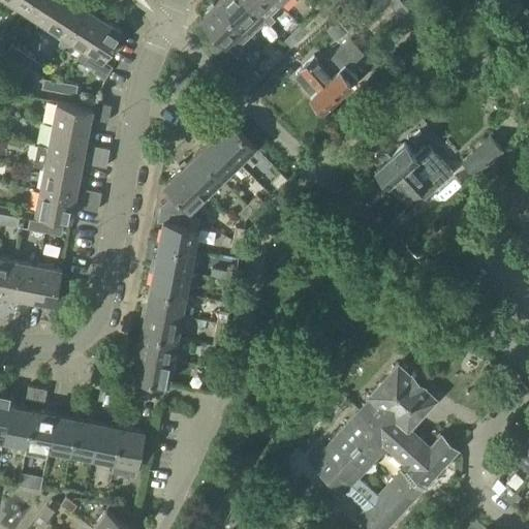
[(9,0),(27,11),(34,0),(9,0)]
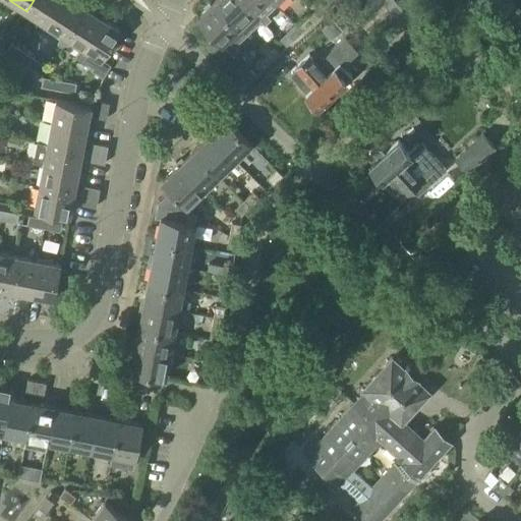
[(45,22),(59,0),(34,0),(26,11),(45,22)]
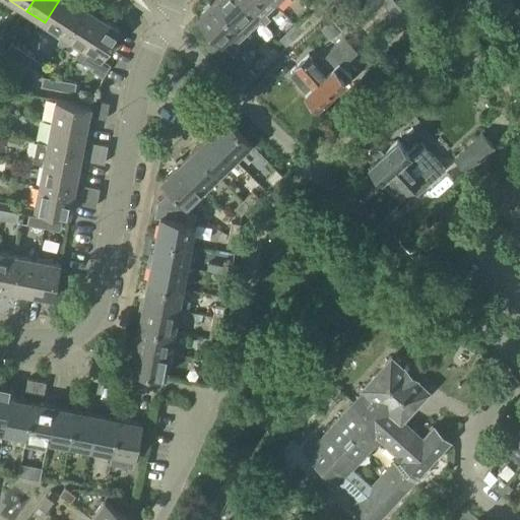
[(64,35),(83,5),(75,0),(59,0),(45,22),(63,35),(64,35)]
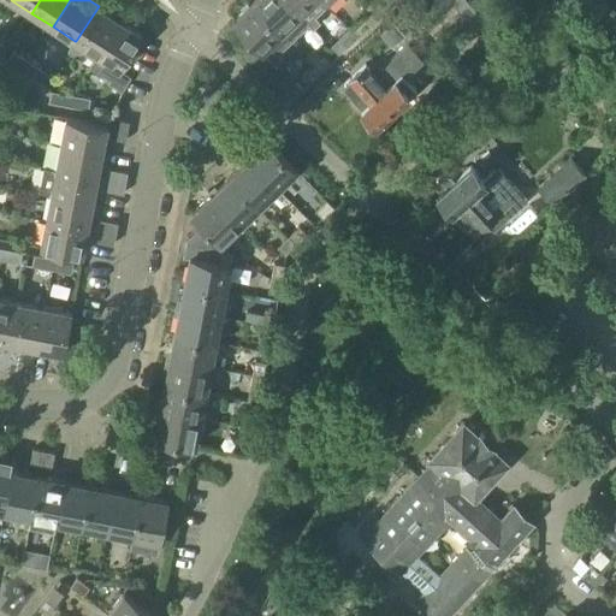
[(254,0),(253,3),(283,34),(290,42),(309,24),(306,21),(285,0),(254,0)]
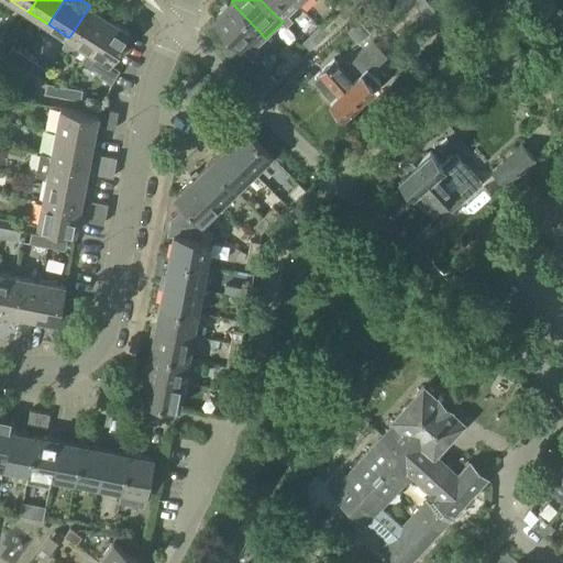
[(261,0),(279,19),(283,22),(286,26),(293,20),(288,15),(299,6),(294,0),(261,0)]
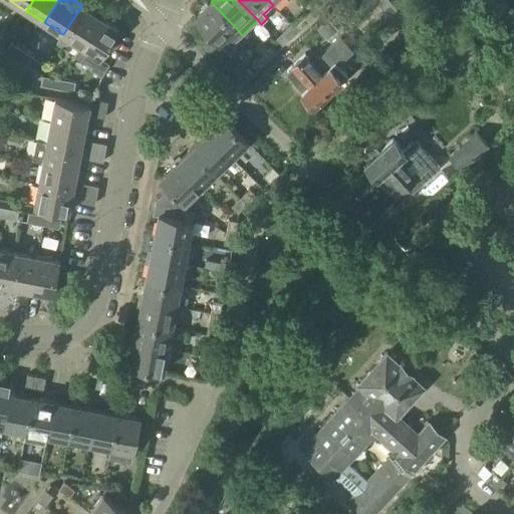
[(321,11),(331,2),(328,0),(321,0),(315,5),(321,11)]
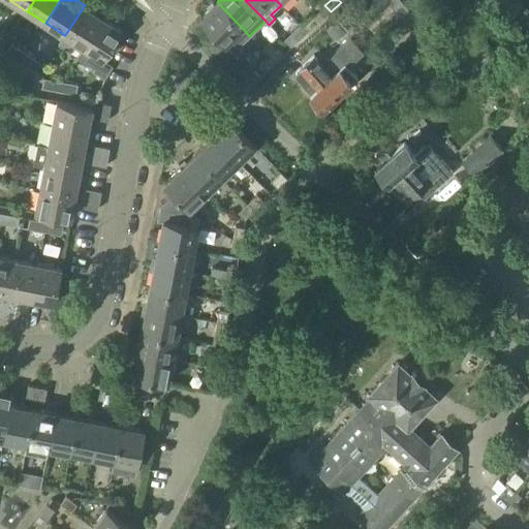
[(418,0),(370,0),(379,9),(389,1),(409,25),(427,9),(418,0)]
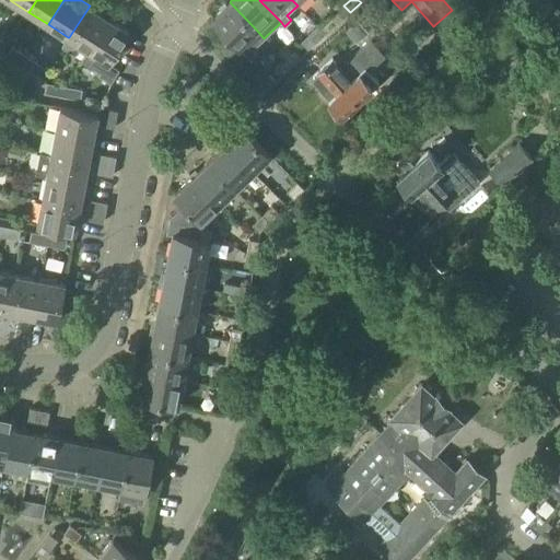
[(211,20),(243,53),(249,60),(257,53),(254,48),(264,38),(257,31),(230,2),(211,20)]
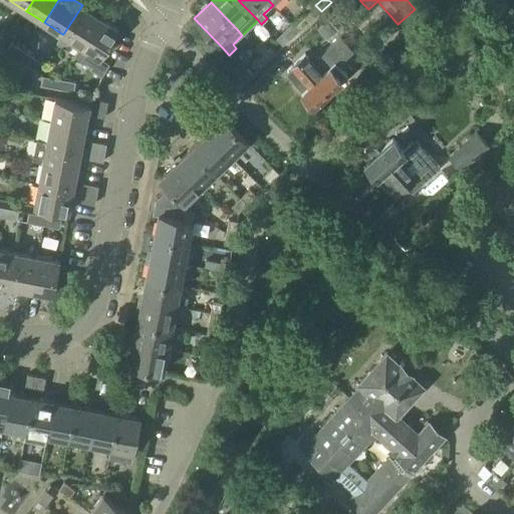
[(81,45),(100,16),(82,5),(63,34),(62,34),(57,43),(65,48),(70,39),(81,45)]
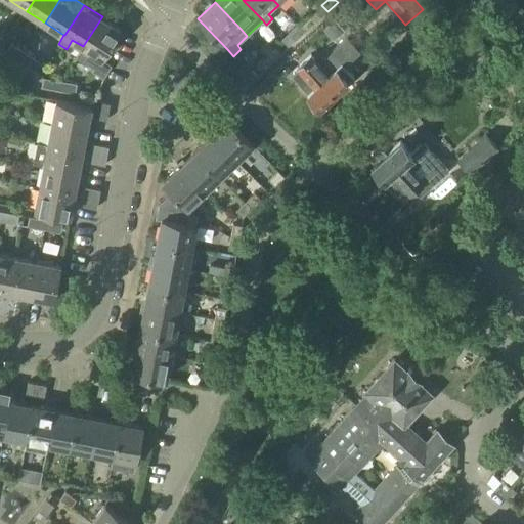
[(328,11),(321,5),(315,11),(321,17),(328,11)]
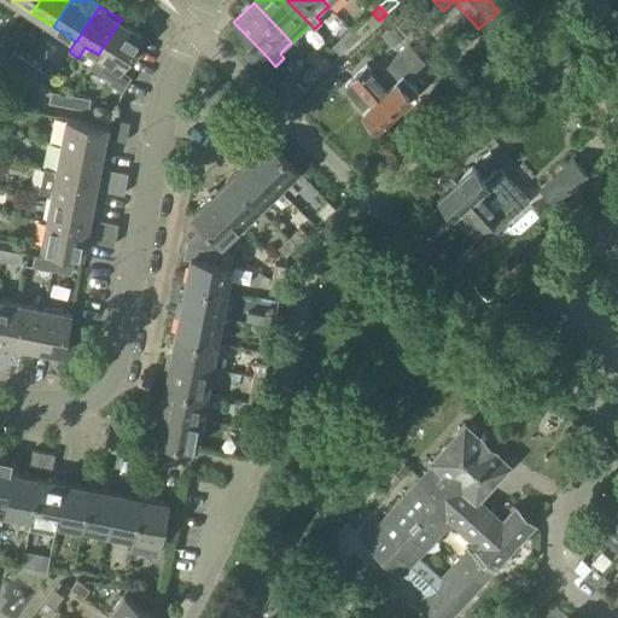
[(143,34),(121,19),(98,54),(98,56),(92,65),(114,80),(112,82),(123,89),(132,77),(121,70),(144,34),(143,34)]
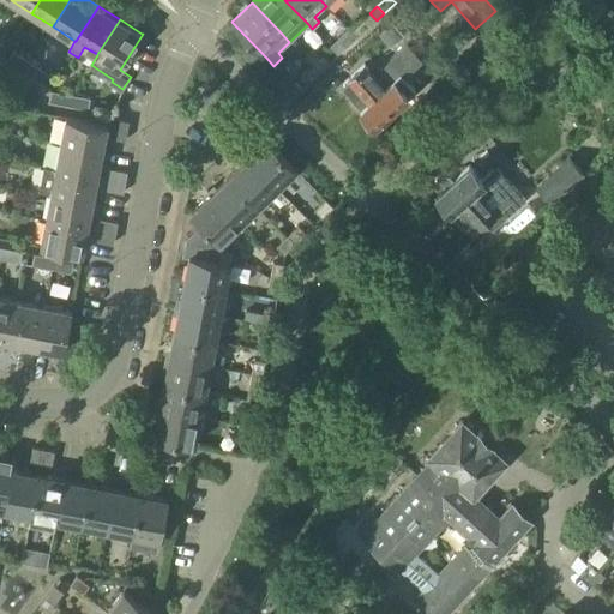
[(350,31),(357,38),(368,29),(361,22),(350,31)]
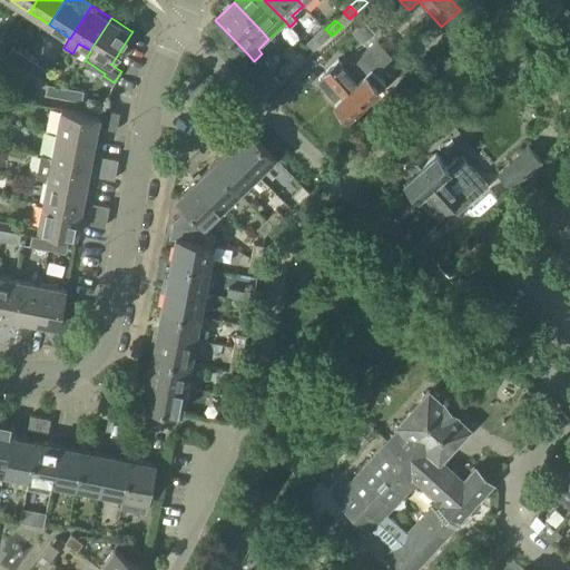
[(321,46),(332,36),(325,29),(314,39),(321,46)]
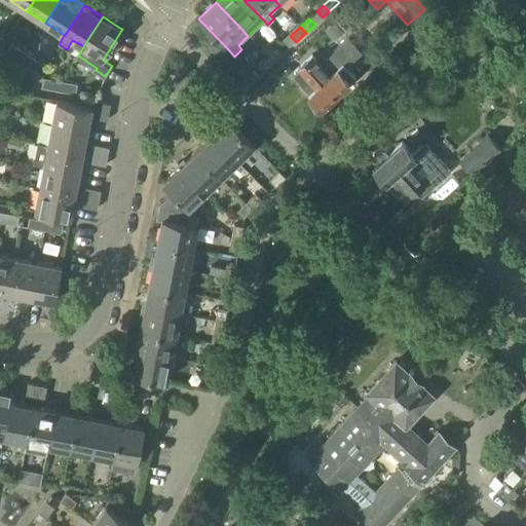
[(294,73),(294,76),(304,87),(307,85),(312,90),(308,94),(322,107),(350,82),(354,80),(357,76),(347,66),(359,55),(346,42),(321,65),(312,55),(298,68),(299,69),(294,73)]
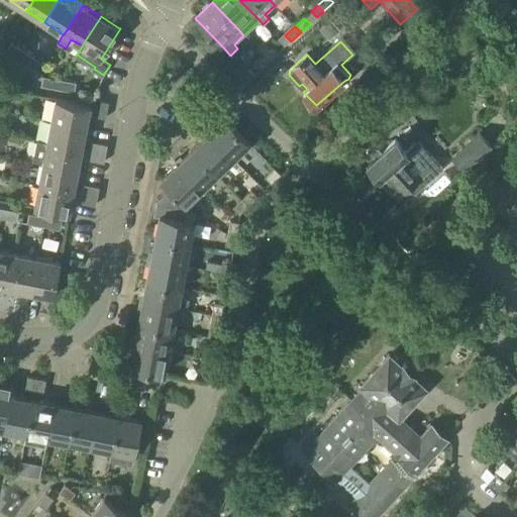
[(20,60),(26,52),(12,42),(7,52),(20,60)]
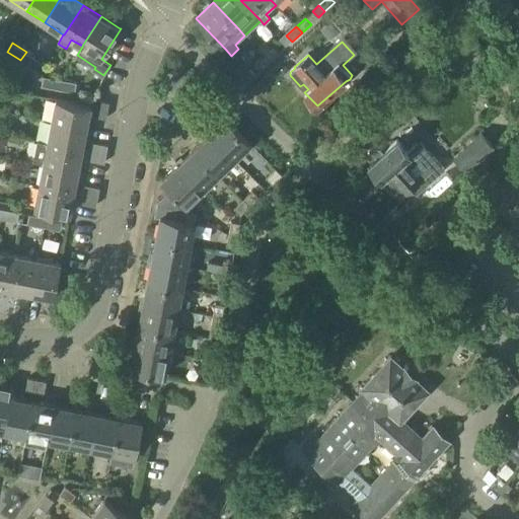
[(265,56),(271,62),(279,54),(273,48),(265,56)]
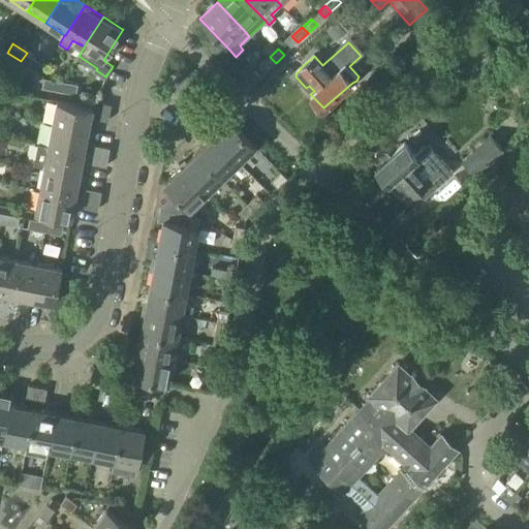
[(21,61),(35,70),(40,62),(27,53),(21,61)]
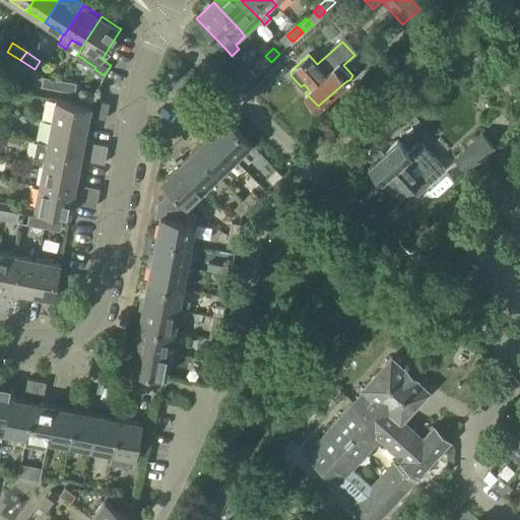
[(261,71),(271,62),(265,56),(255,65),(261,71)]
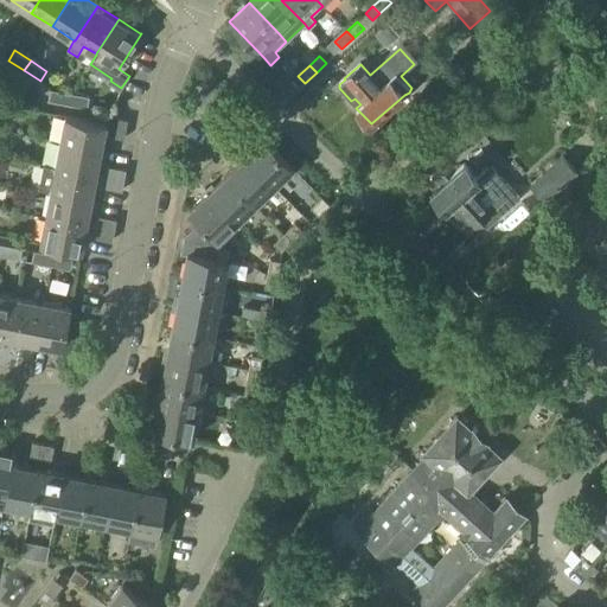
[(69,104),(71,94),(52,89),(50,101),(69,104)]
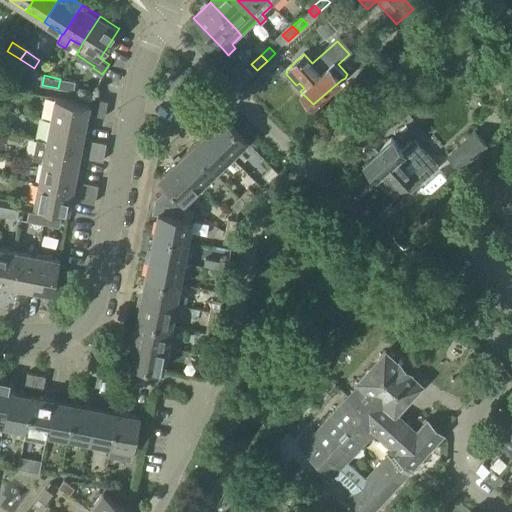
[(60,79),(58,88),(74,91),(76,82),(60,79)]
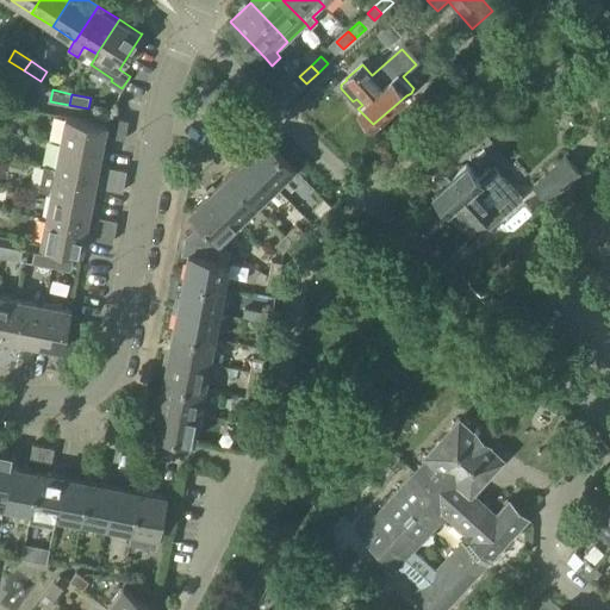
[(609,107),(598,120),(609,130),(609,107)]
